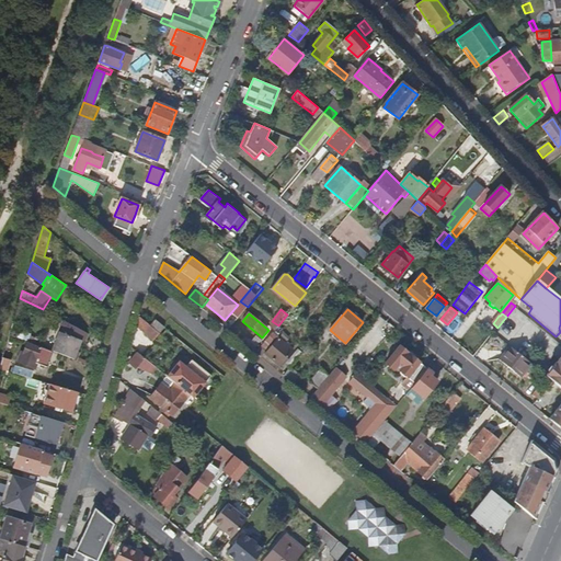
[(150,325),(138,316),(136,324),(153,340),(159,333),(150,325)]
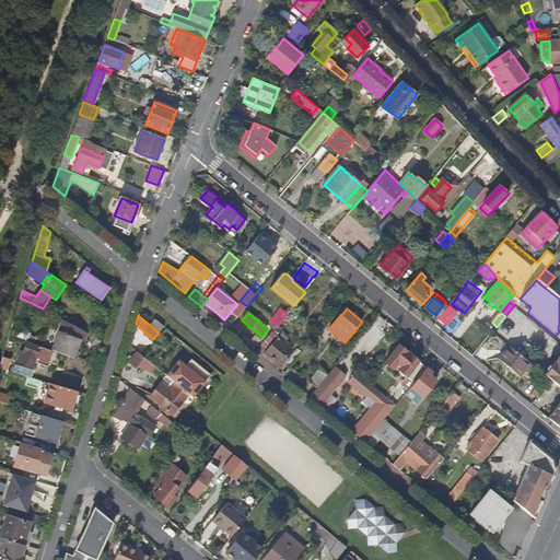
[(164,326),(154,318),(150,325),(159,333),(160,333),(164,326)]
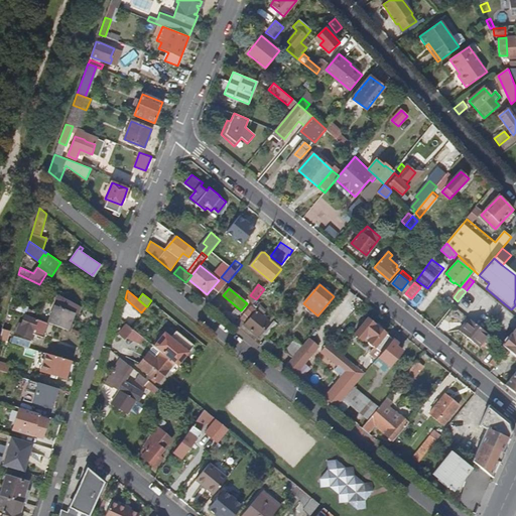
[(256,299),(250,295),(247,298),(253,303),(256,299)]
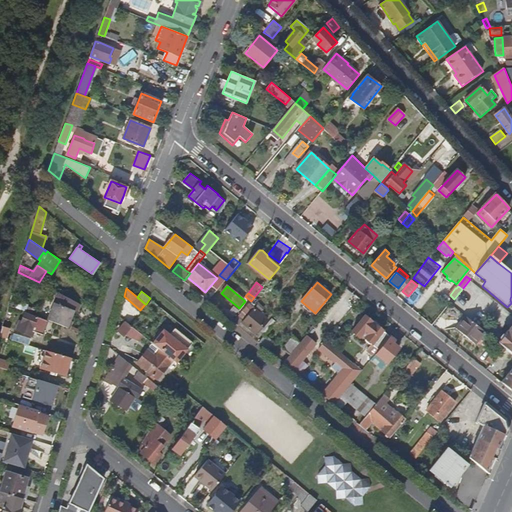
[(220,303),(213,297),(209,301),(217,307),(220,303)]
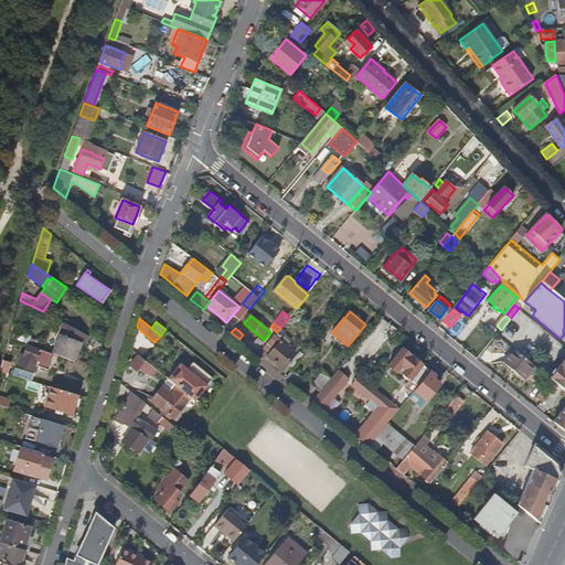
[(77,354),(82,342),(60,334),(53,353),(75,362),(77,354)]
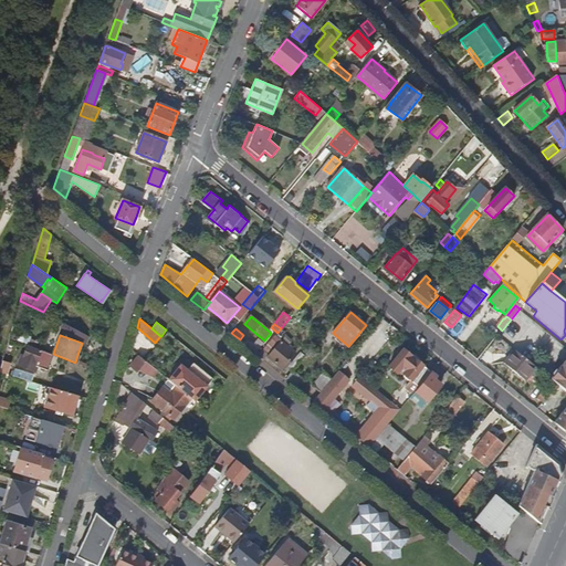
[(295,353),(275,335),(270,342),(276,347),(269,357),(283,368),(295,353)]
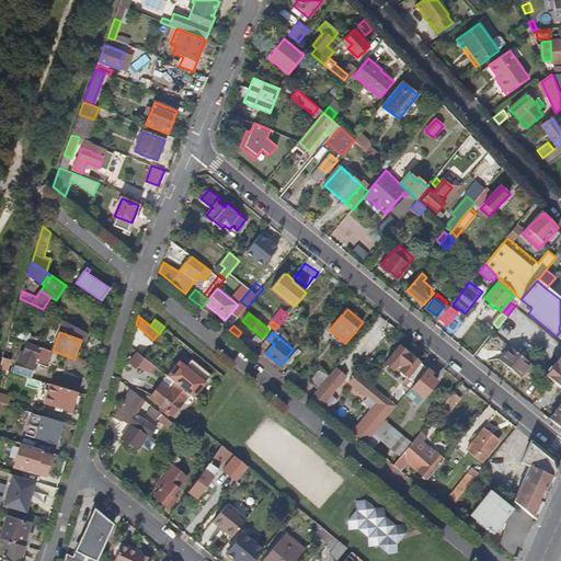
[(253,350),(262,340),(256,335),(251,342),(245,338),(242,341),(253,350)]
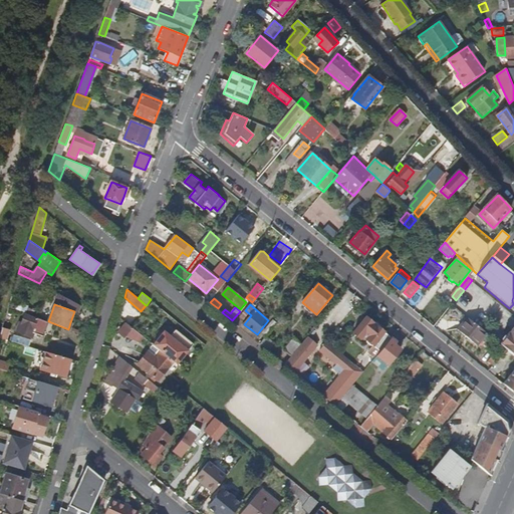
[(44,336),(48,321),(37,317),(36,318),(24,314),(21,324),(19,324),(16,332),(34,338),(35,333),(44,336)]
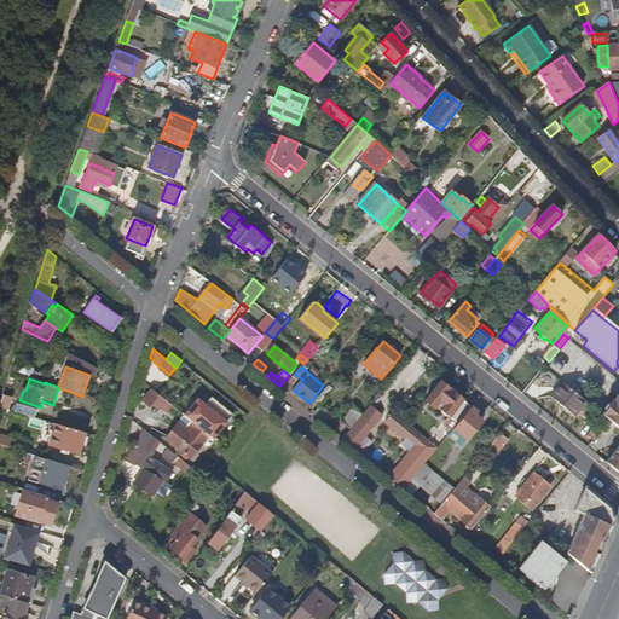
[(452,431),(472,406),(441,381),(426,400),(434,408),(437,404),(441,409),(443,412),(446,415),(449,415),(450,416),(444,423),(452,431)]
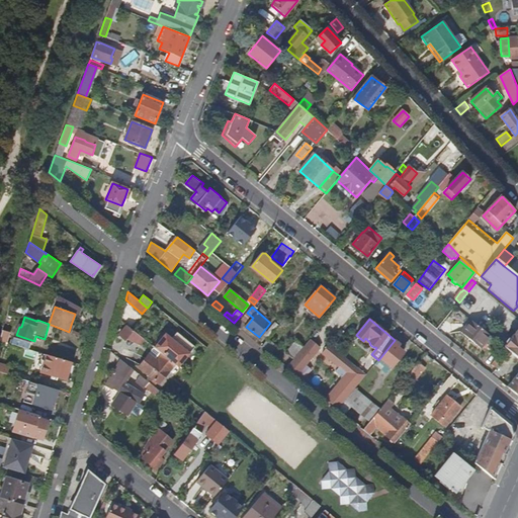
[(242,329),(246,324),(241,321),(237,325),(242,329)]
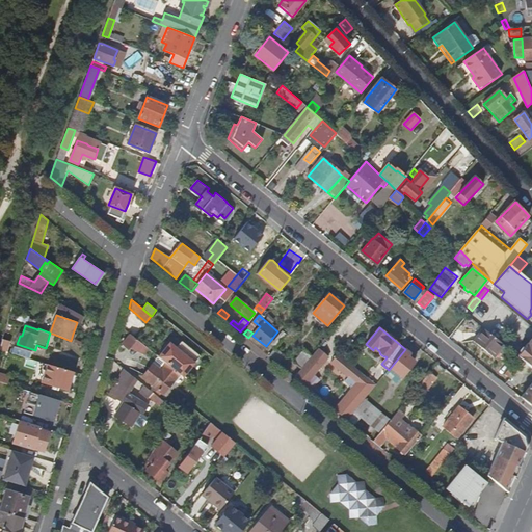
[(504,346),(484,329),(474,342),(494,358),(504,346)]
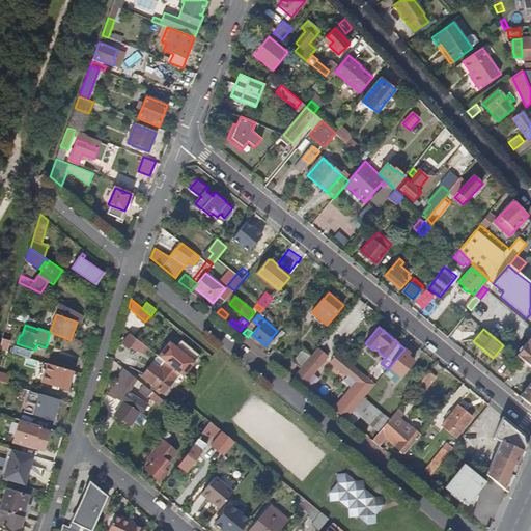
[(129,348),(136,339),(130,333),(121,343),(129,348)]
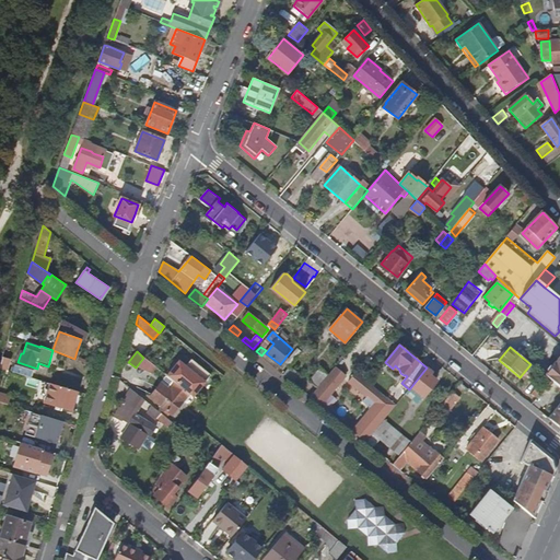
[(0,366),(6,369),(9,358),(2,356),(0,362),(0,366)]
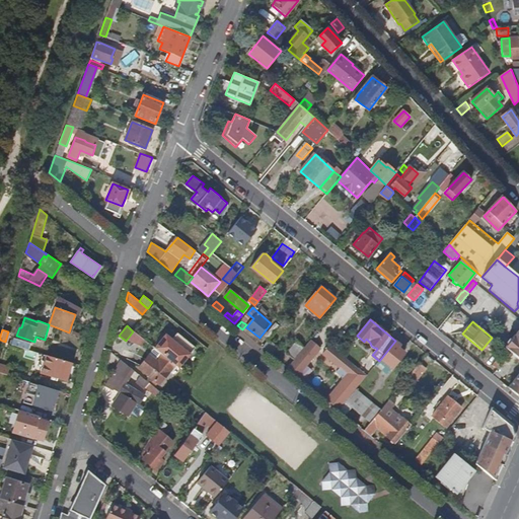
[(518,332),(507,348),(518,357),(518,332)]
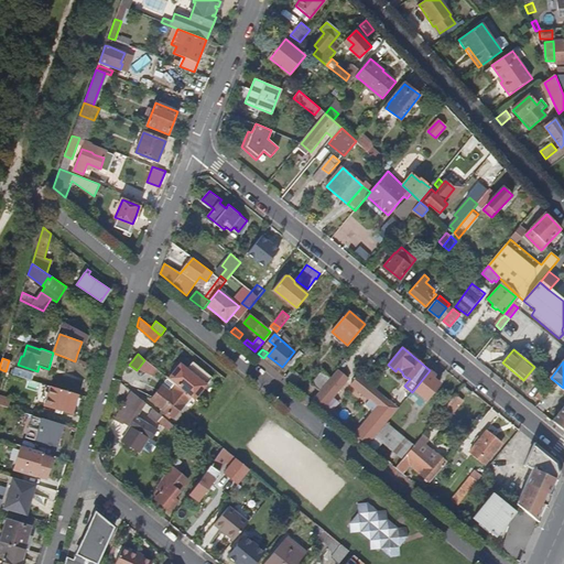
[(31,380),(33,373),(15,367),(14,370),(11,369),(10,373),(31,380)]
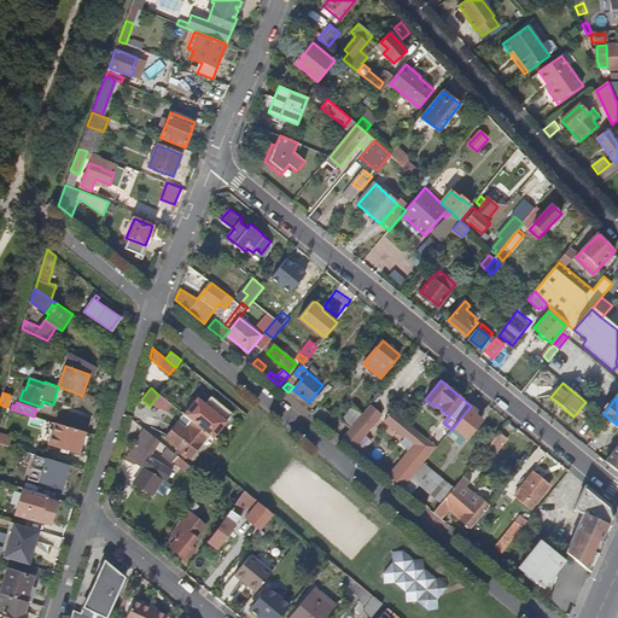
[(211,438),(229,417),(213,403),(194,425),(208,436),(211,438)]
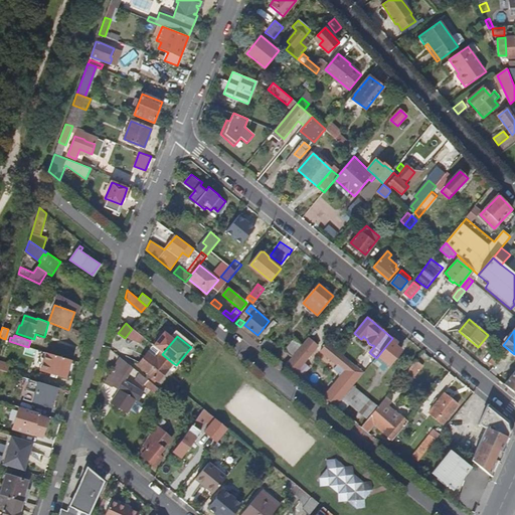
[(306,360),(319,345),(309,337),(303,345),(293,357),(286,365),(336,406),(343,398),(354,385),(364,373),(364,372),(351,362),(345,370),(334,383),(322,373),(306,360)]
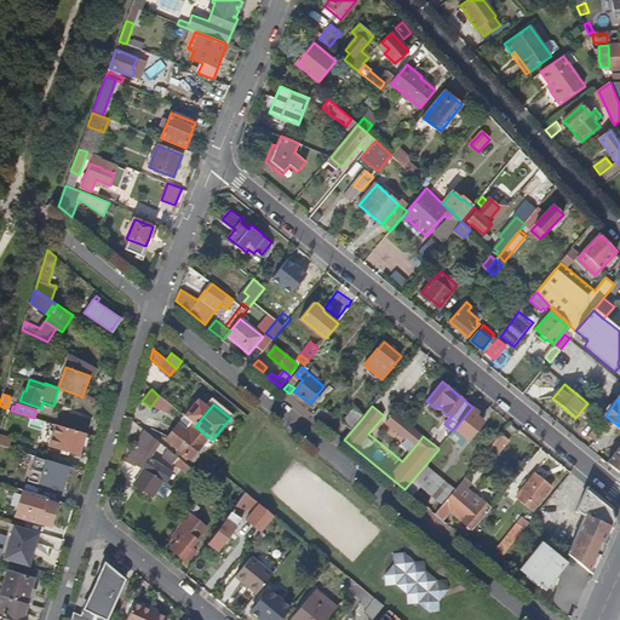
[(332,417),(320,407),(314,414),(326,424),(332,417)]
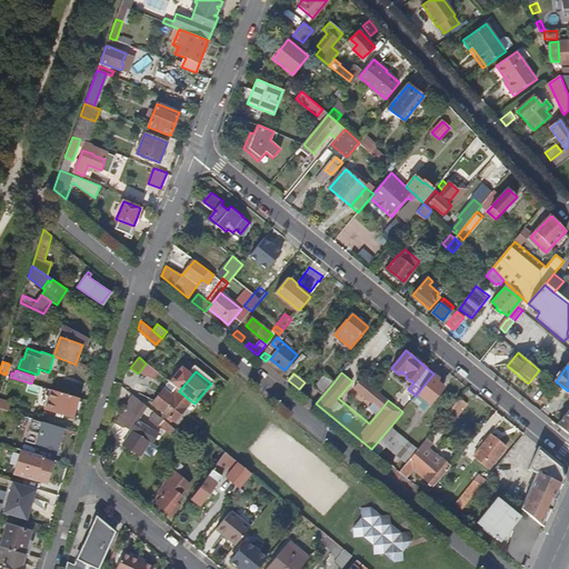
[(430,403),(443,386),(437,380),(439,378),(433,373),(416,396),(412,399),(425,409),(429,402),(430,403)]
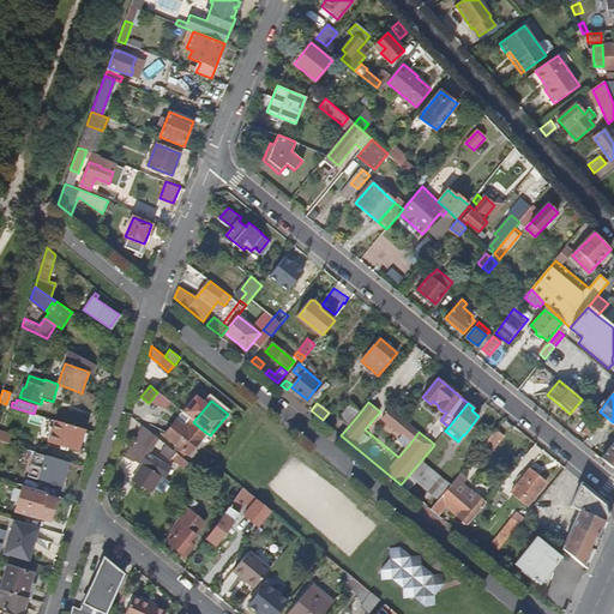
[(349,426),(361,411),(351,404),(341,419),(349,426)]
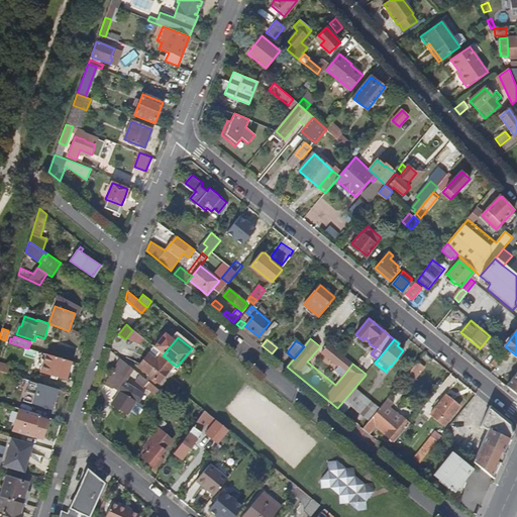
[(333,362),(340,353),(329,343),(321,351),(333,362)]
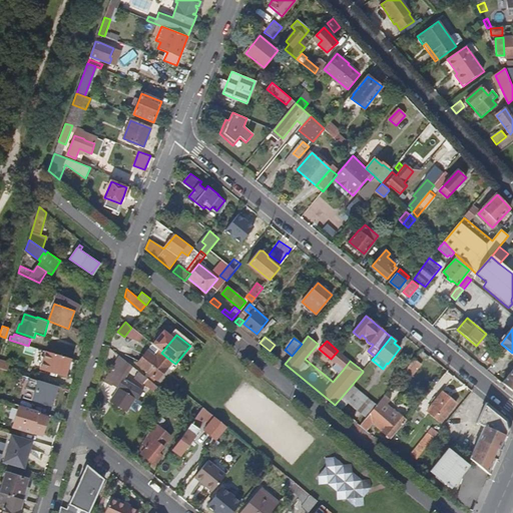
[(70,359),(45,351),(40,368),(65,376),(70,359)]
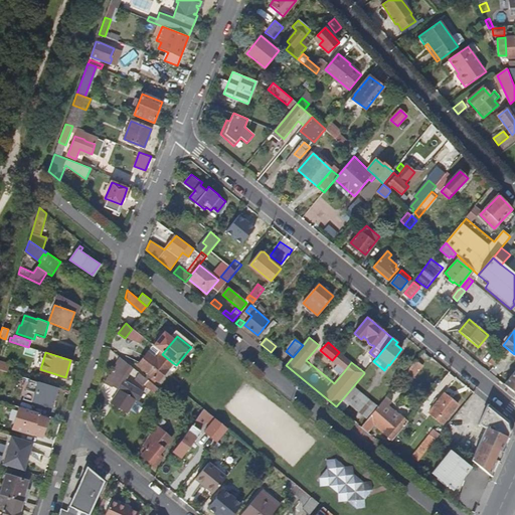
[(158,381),(173,363),(162,354),(160,352),(154,358),(147,352),(137,364),(158,381)]
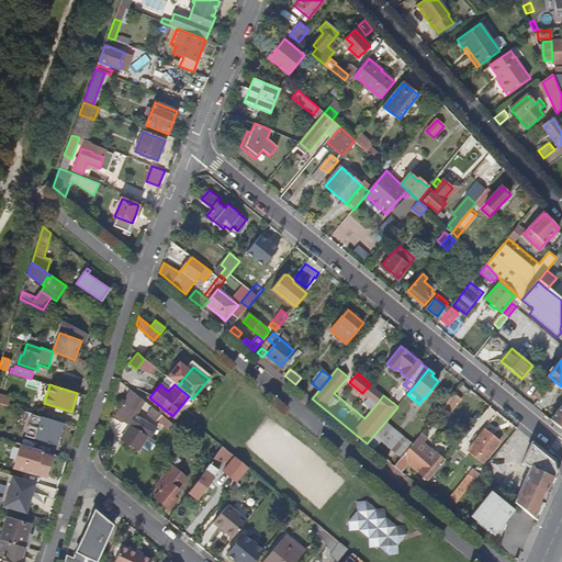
[(383,395),(370,384),(362,393),(377,404),(383,395)]
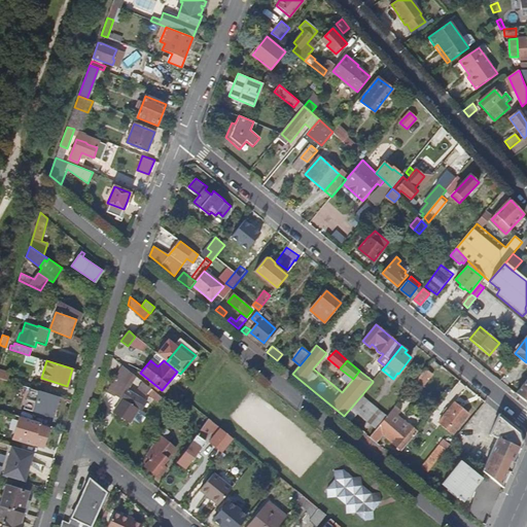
[(147,401),(128,389),(135,376),(123,364),(108,392),(114,396),(115,395),(121,399),(114,412),(131,422),(139,409),(141,411),(147,401)]
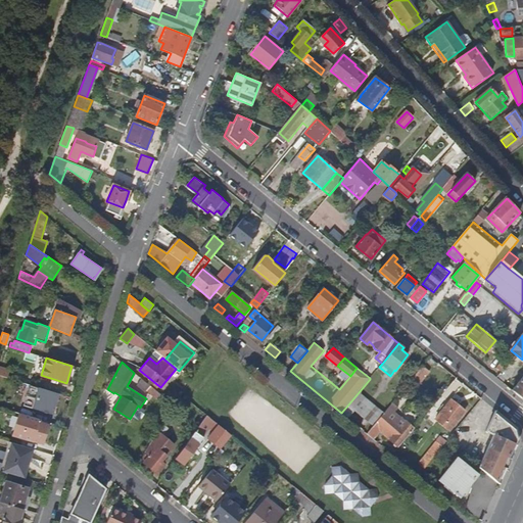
[(350,376),(337,366),(327,379),(339,389),(350,376)]
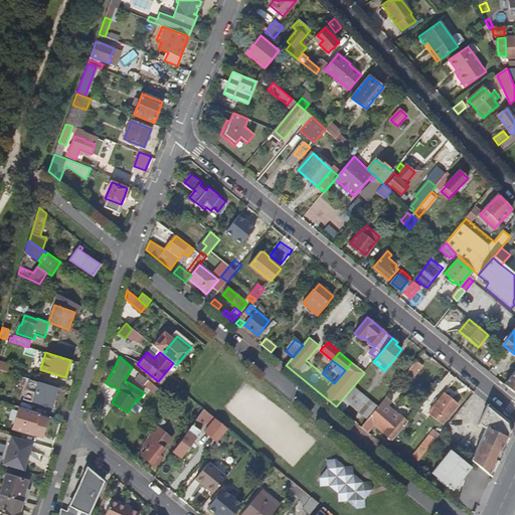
[(7,371),(8,364),(0,361),(0,369),(6,371),(7,371)]
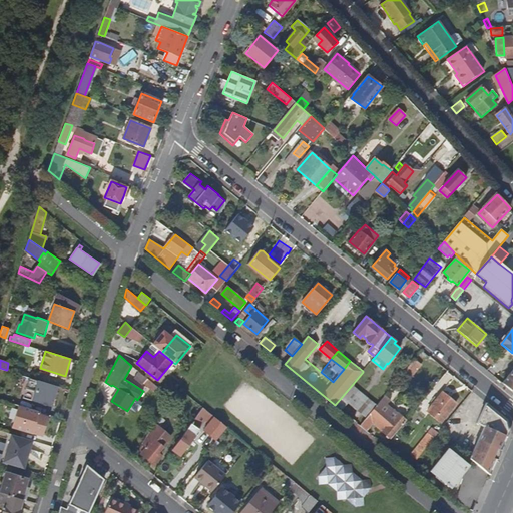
[(408,381),(422,365),(415,360),(401,376),(408,381)]
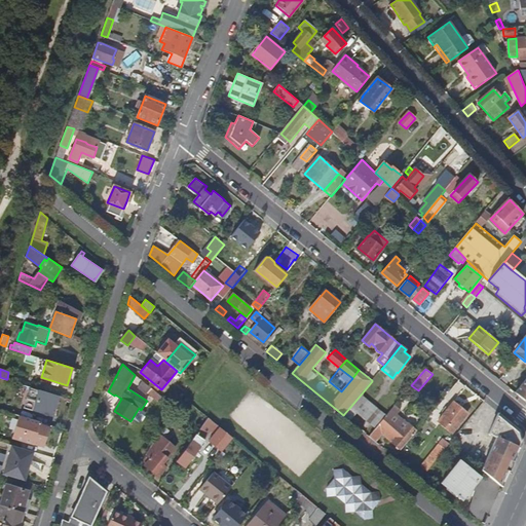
[(525,378),(516,392),(525,400),(525,378)]
